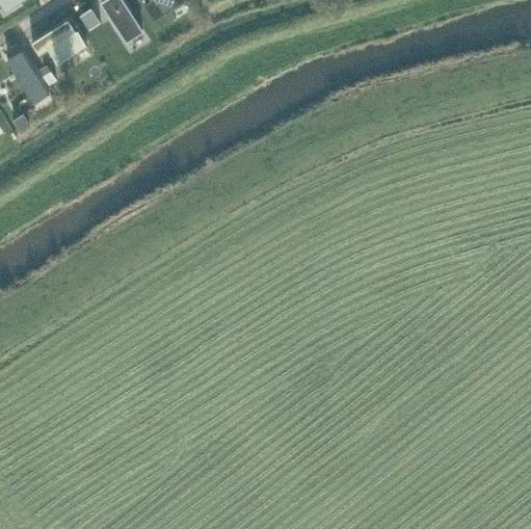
[(0,1),(7,10),(24,0),(0,0),(0,1)]
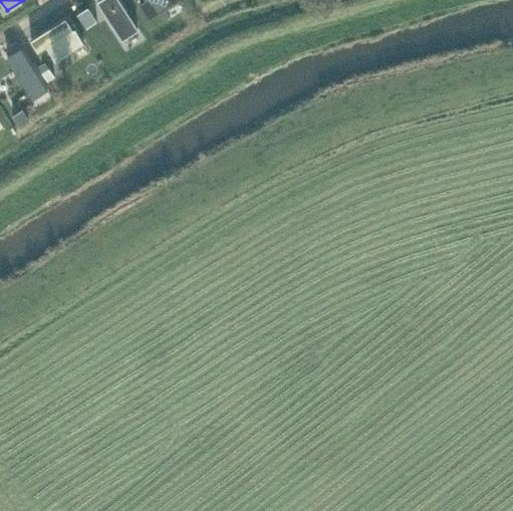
[(109,24),(110,23),(121,40),(136,31),(115,0),(100,0),(96,3),(109,24)]
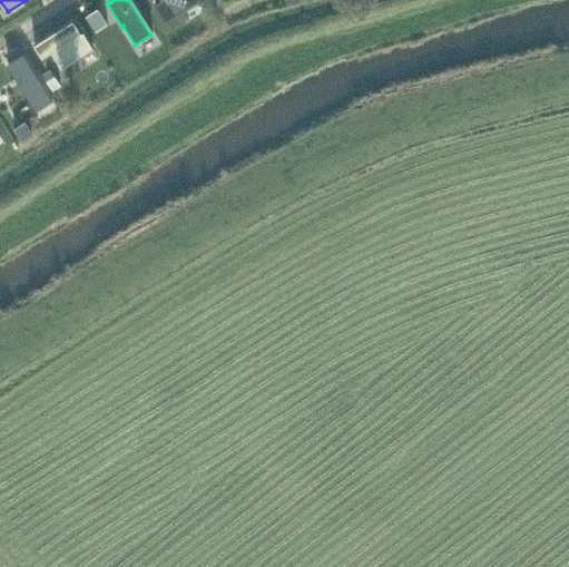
[(198,1),(197,0),(159,0),(160,1),(154,6),(165,22),(198,1)]
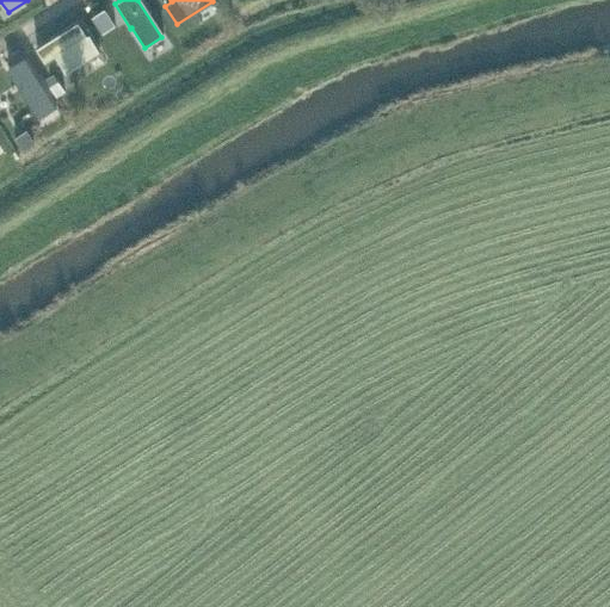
[(105,11),(92,19),(102,35),(115,26),(105,11)]
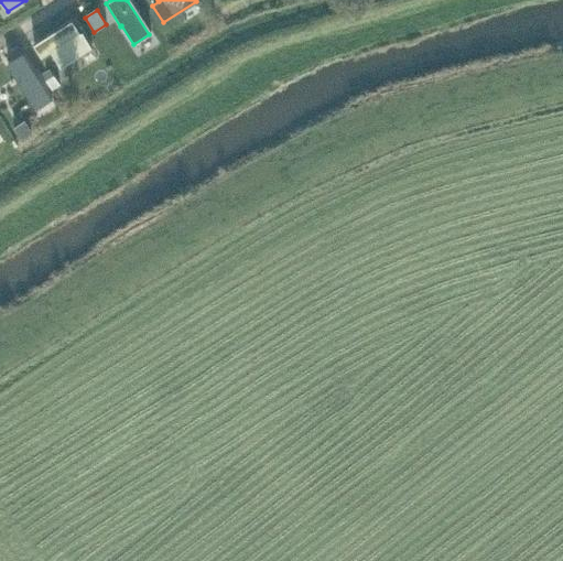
[(72,21),(33,45),(41,58),(51,53),(60,67),(91,47),(83,33),(80,34),(72,21)]
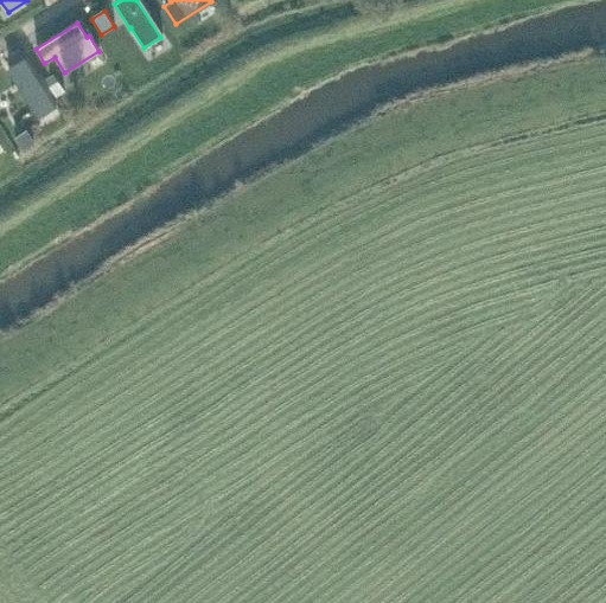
[(24,59),(7,70),(37,119),(55,108),(24,59)]
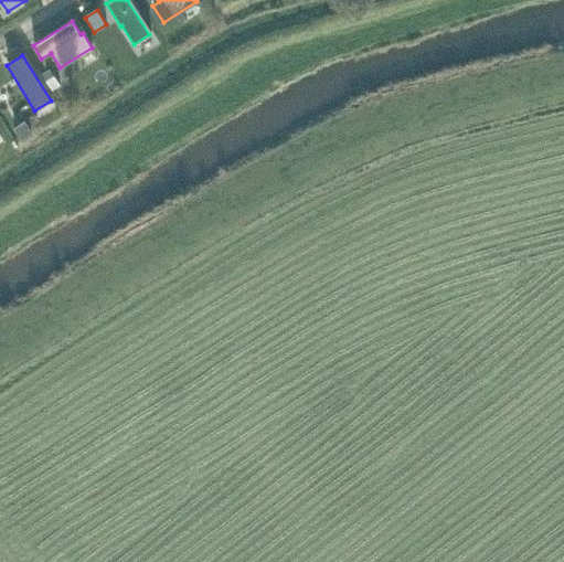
[(24,123),(13,129),(20,140),(31,134),(24,123)]
